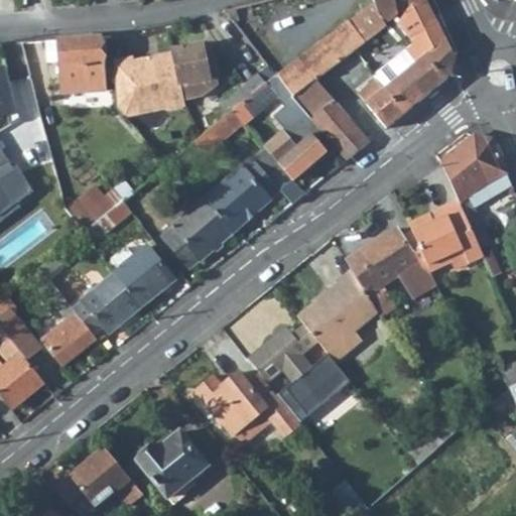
[(394,0),(374,0),(375,4),(278,76),(293,97),(315,81),(386,28),(385,26),(398,15),(394,0)]
